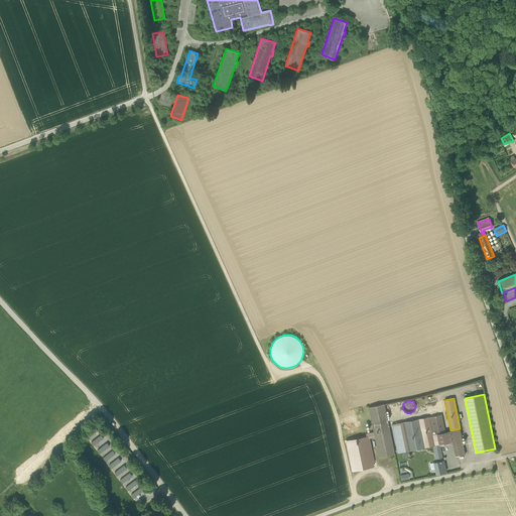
[(375,436),(379,457),(394,454),(384,404),(369,407),(374,431),(375,436)]
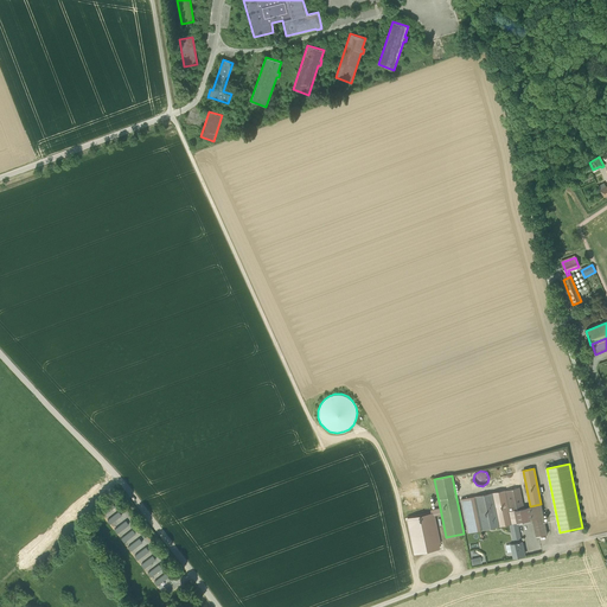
[(519,487),(504,491),(511,524),(516,523),(532,519),(544,517),(541,504),(530,506),(524,508),(519,487)]
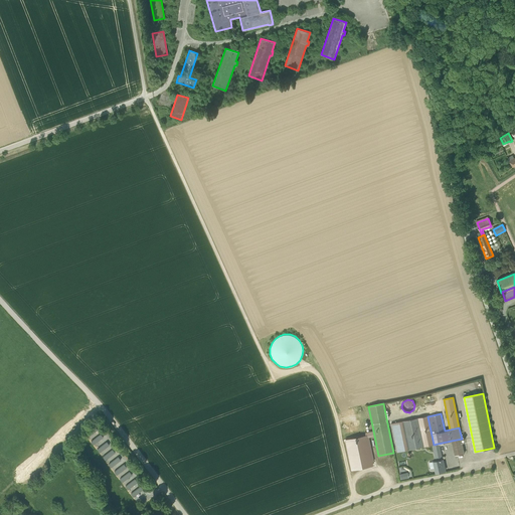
[(423,447),(433,445),(434,445),(427,416),(417,418),(423,447)]
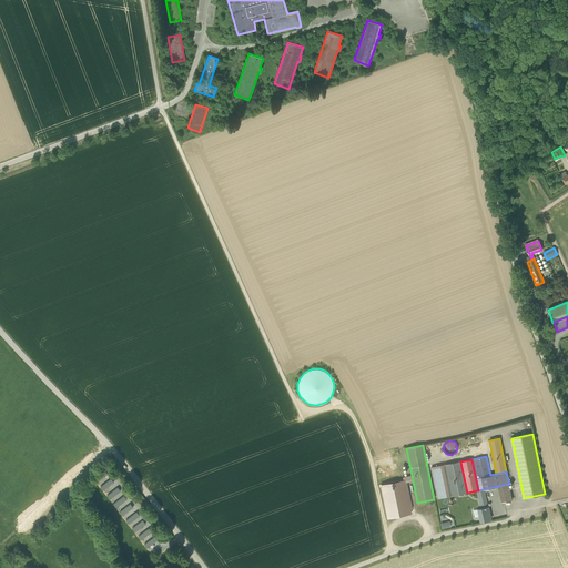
[(444,465),(450,496),(467,493),(460,462),(444,465)]
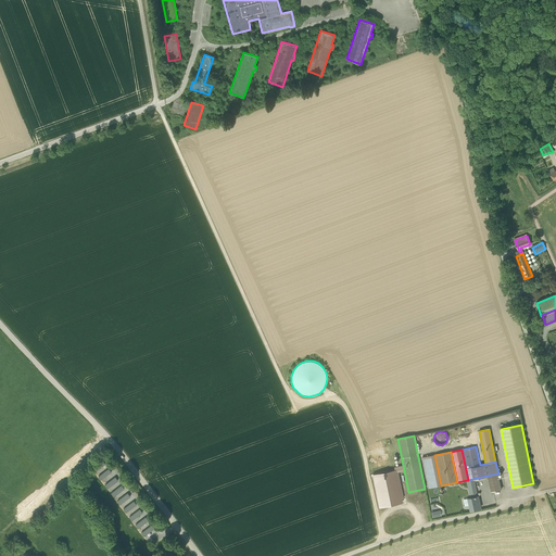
[(441,485),(434,455),(422,457),(428,488),(441,485)]
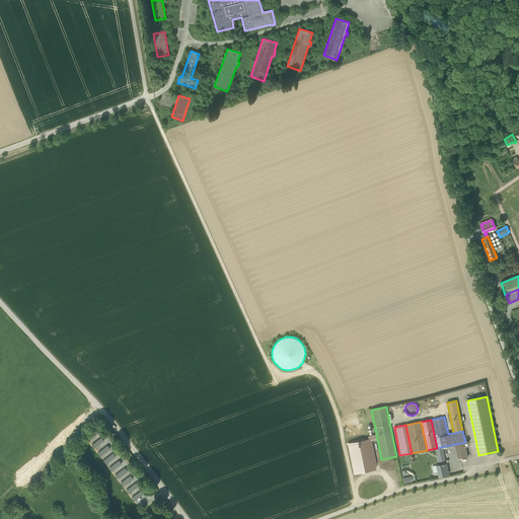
[(86,437),(88,440),(98,433),(96,430),(86,437)]
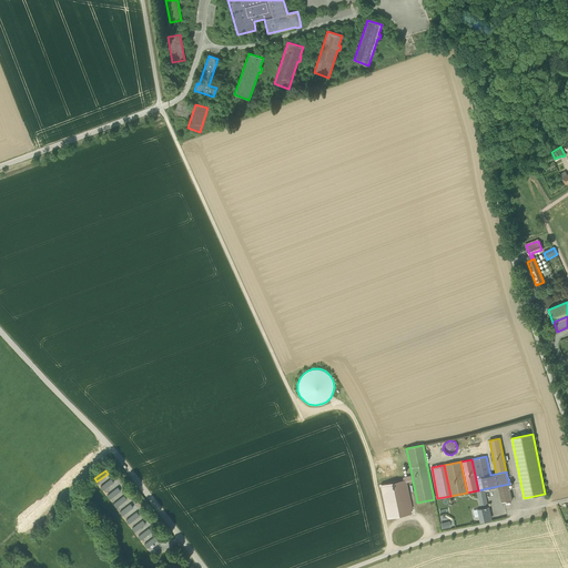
[(111,478),(100,486),(103,490),(113,482),(111,478)]
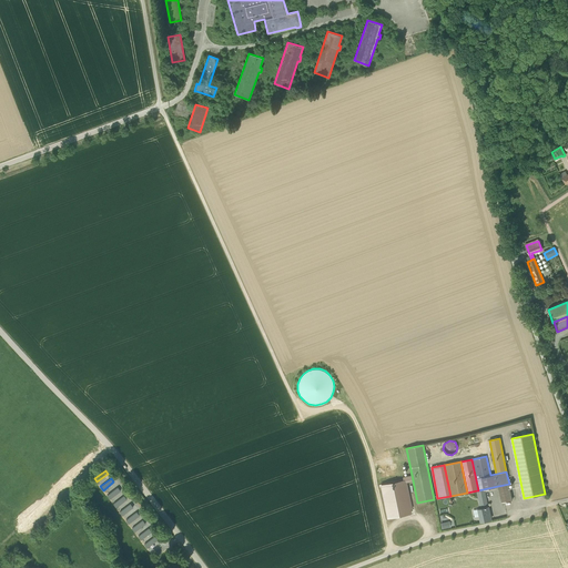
[(403,480),(381,485),(387,518),(411,513),(404,483),(404,480),(403,480)]
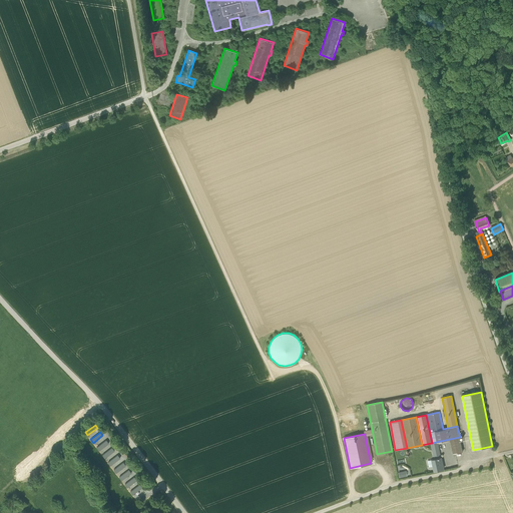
[(460,437),(450,439),(453,454),(463,452),(460,437)]
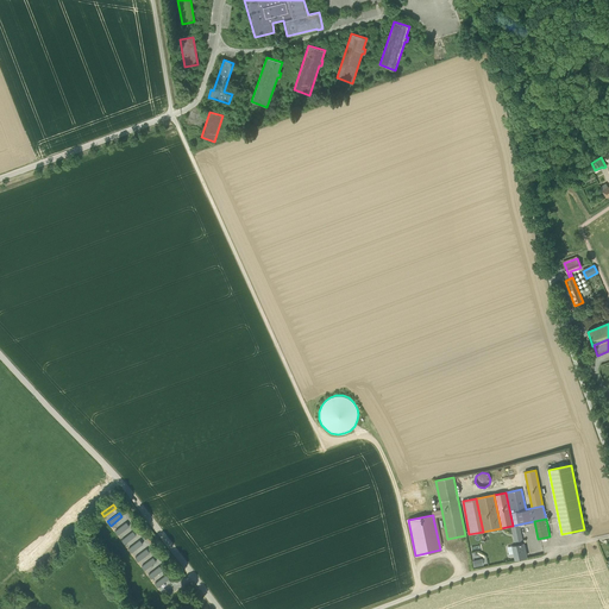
[(126,522),(114,531),(118,534),(130,526),(126,522)]
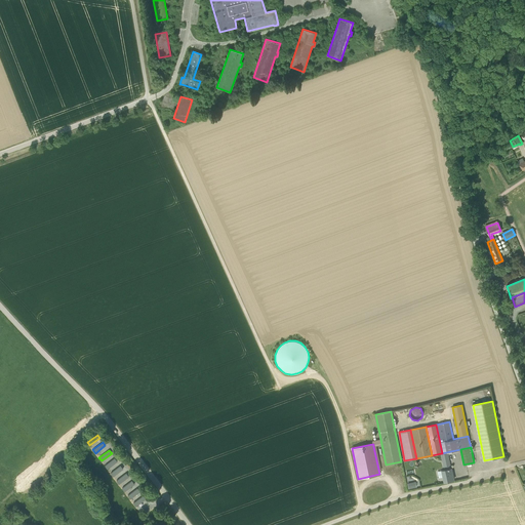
[(115,457),(105,466),(108,469),(117,461),(115,457)]
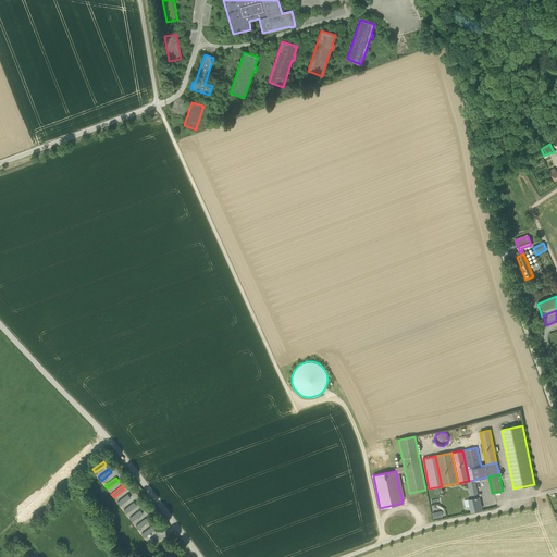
[(469,487),(471,498),(478,497),(477,491),(475,492),(474,486),(469,487)]
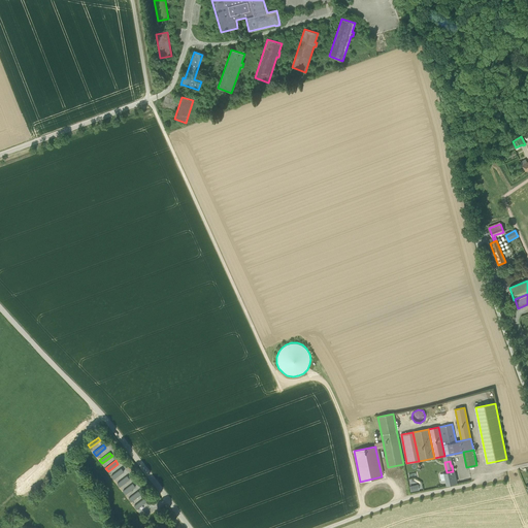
[(121,468),(111,475),(113,479),(124,471),(121,468)]
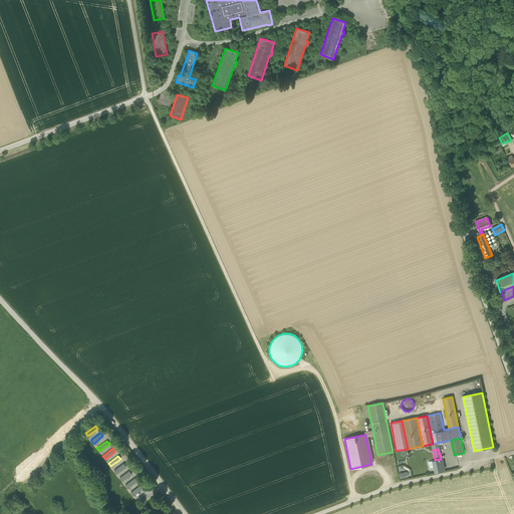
[(434,467),(435,472),(443,470),(442,463),(443,463),(442,458),(441,459),(435,460),(433,460),(433,461),(435,467),(434,467)]
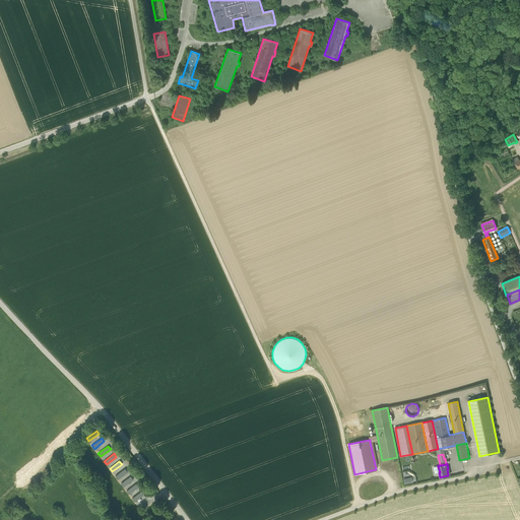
[(125,468),(115,476),(118,479),(128,471),(125,468)]
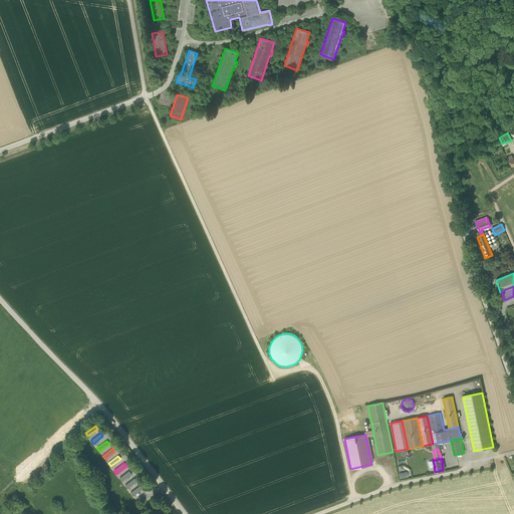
[(130,471),(119,478),(122,481),(132,474),(130,471)]
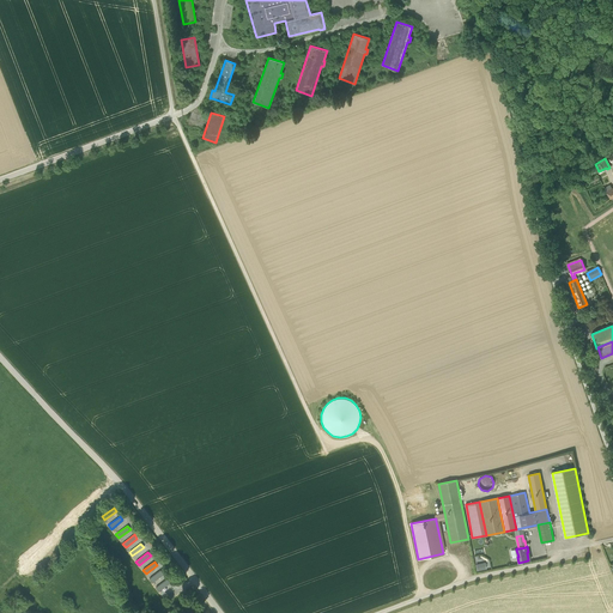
[(161,570),(150,578),(152,582),(164,574),(161,570)]
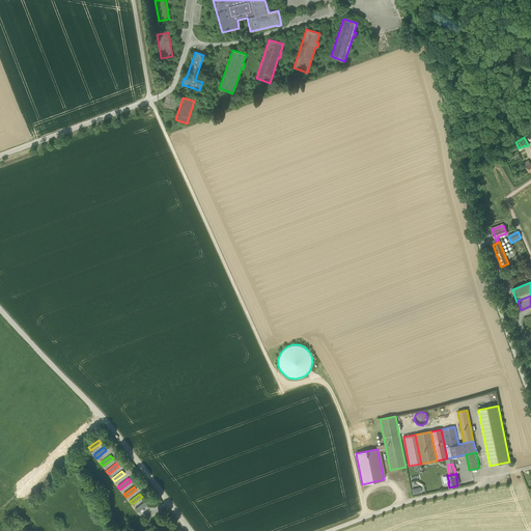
[(145,501),(135,508),(138,512),(147,504),(145,501)]
